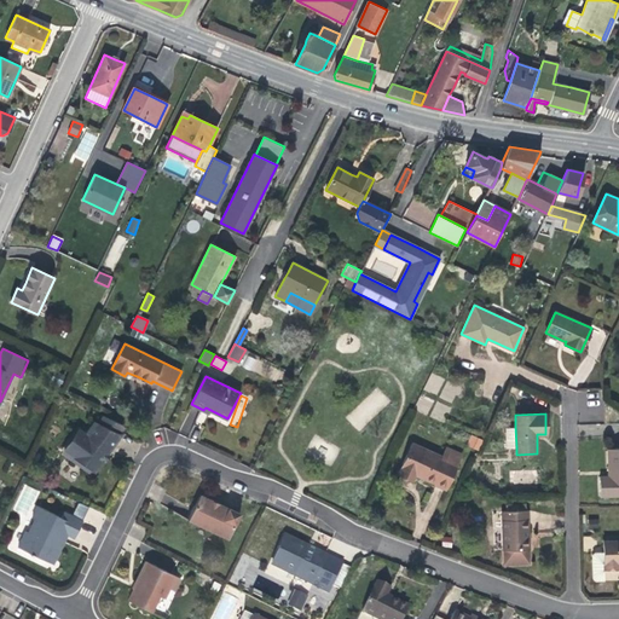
[(108,453),(120,435),(120,434),(123,426),(103,416),(99,424),(98,424),(90,437),(86,435),(79,431),(64,450),(94,472),(103,460),(108,453)]
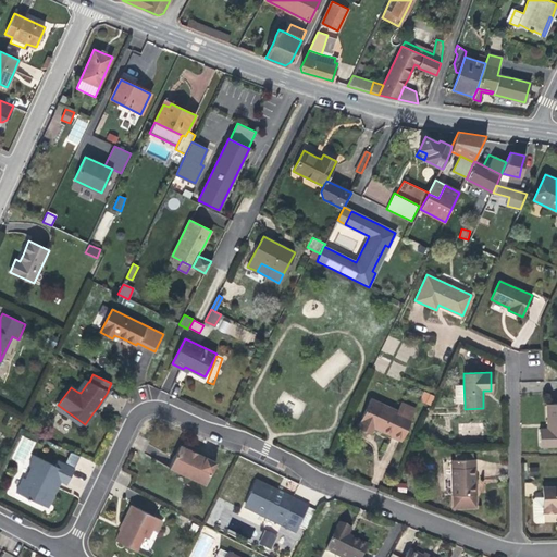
[(88,382),(88,381),(86,380),(77,392),(81,393),(88,382)]
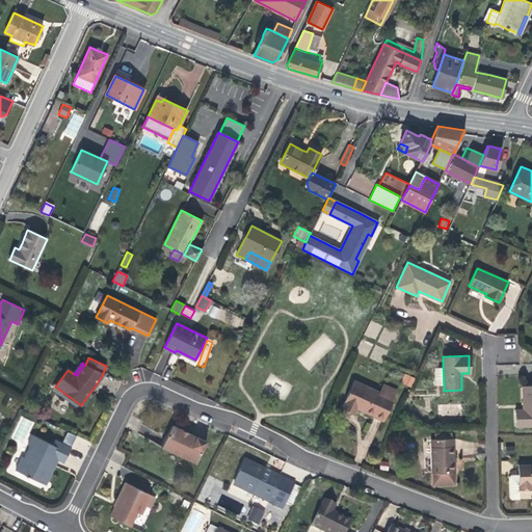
[(443,367),(439,368),(434,368),(434,371),(435,384),(444,384),(443,367)]
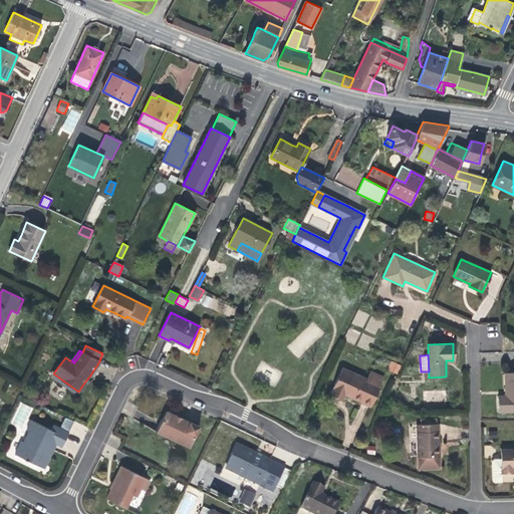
[(388,369),(398,374),(402,364),(392,360),(388,369)]
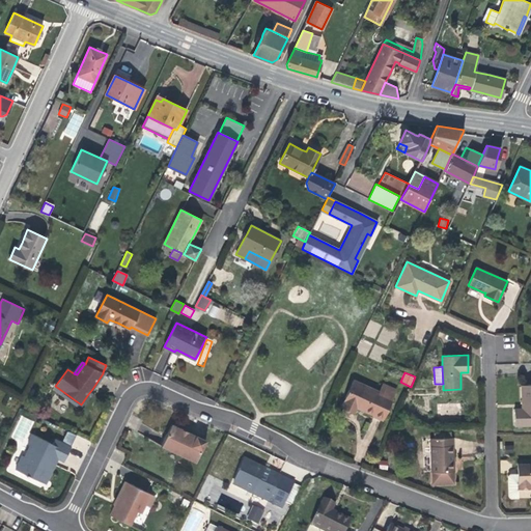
[(380,392),(354,380),(341,407),(354,412),(357,407),(363,410),(373,414),(373,415),(383,419),(395,393),(382,387),(380,392)]
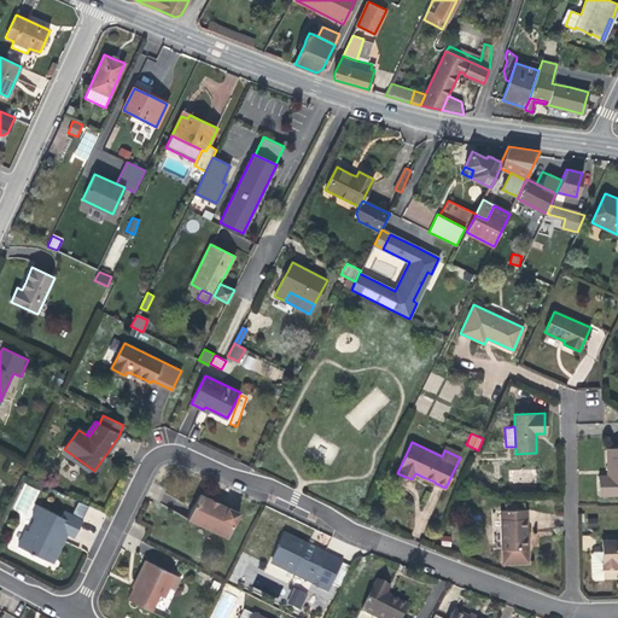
[(444,450),(460,458),(461,453),(445,445),(444,450)]
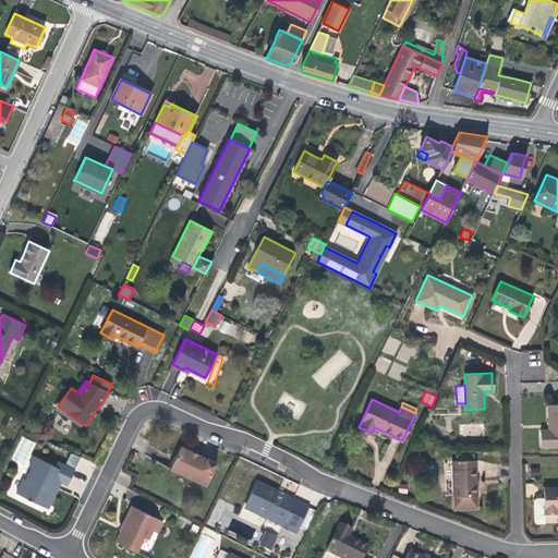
[(541,448),(557,447),(557,404),(548,405),(548,424),(548,429),(541,429),(541,448)]
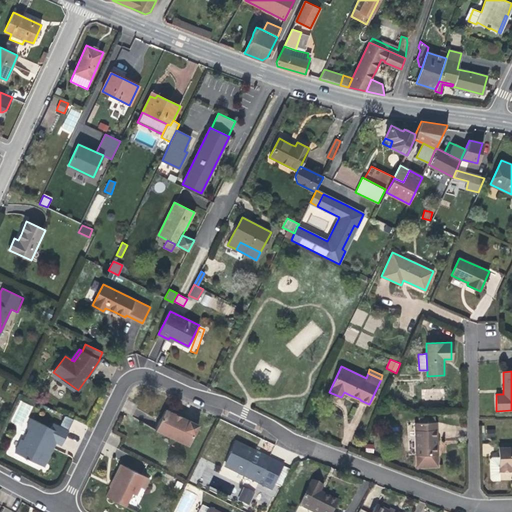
[(52,375),(76,392),(78,390),(53,372),(52,375)]
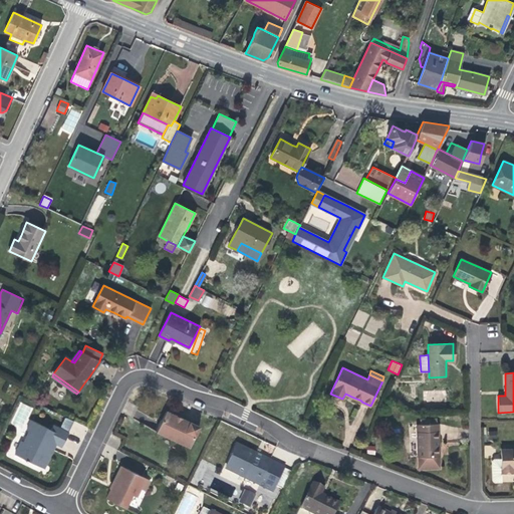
[(166,411),(156,432),(190,448),(200,426),(183,418),(166,411)]
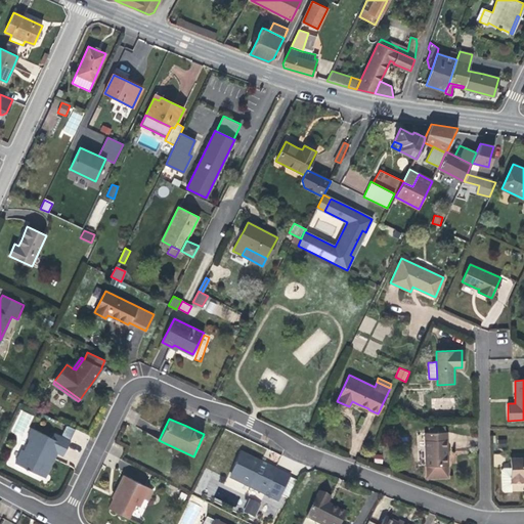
[(68,425),(64,432),(72,435),(75,429),(68,425)]
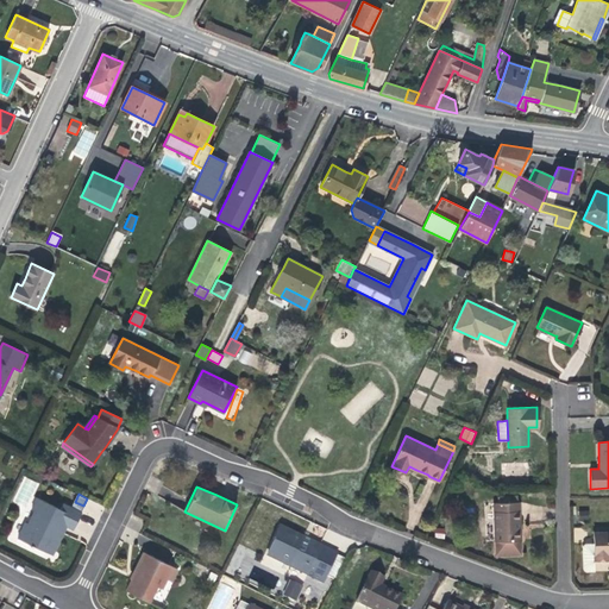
[(25,522),(18,539),(39,550),(42,545),(55,551),(63,532),(61,531),(63,525),(67,526),(74,529),(81,513),(71,508),(63,503),(60,509),(37,498),(31,509),(35,510),(27,523),(25,522)]
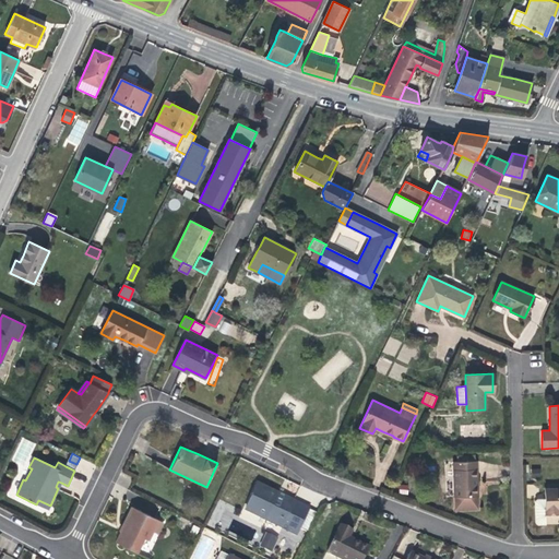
[(66,466),(74,471),(76,464),(69,461),(66,466)]
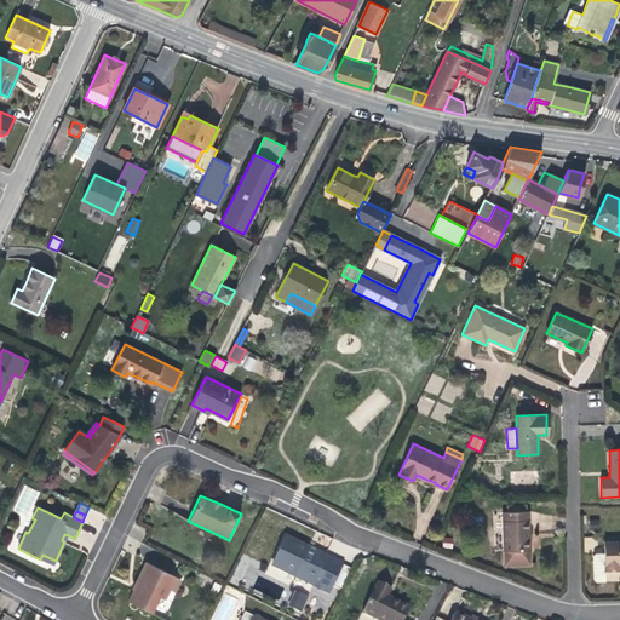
[(504,551),(529,550),(530,550),(529,533),(529,511),(526,511),(507,511),(503,511),(504,551)]
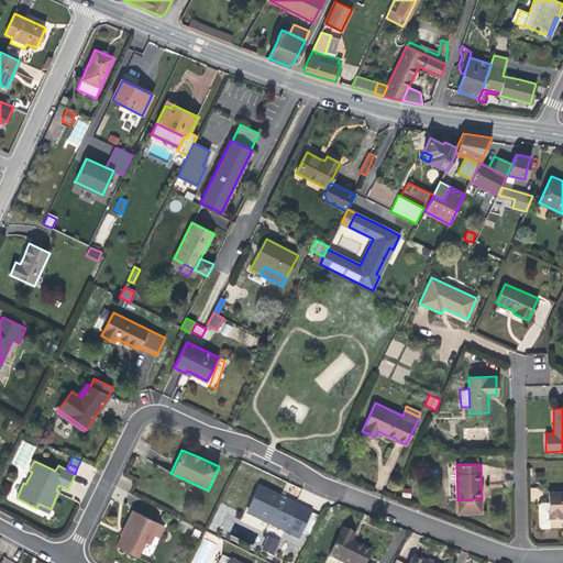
[(261,487),(247,512),(298,538),(311,511),(286,499),(284,504),(278,501),(280,497),(261,487)]
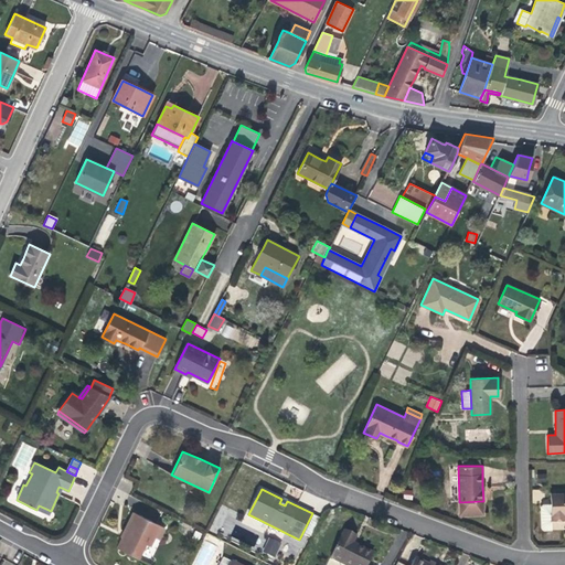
[(551,503),(551,519),(564,519),(564,514),(564,492),(551,493),(551,503)]
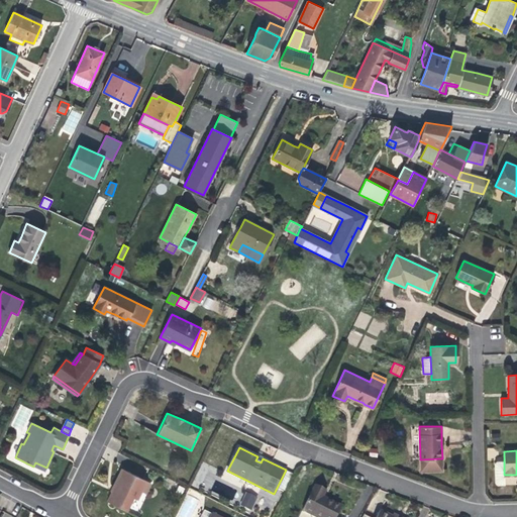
[(442,471),(441,458),(420,459),(421,471),(442,471)]
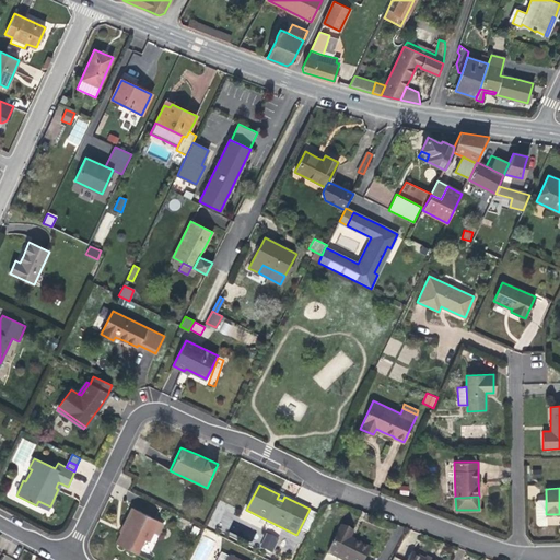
[(546,514),(546,499),(538,500),(536,501),(536,523),(538,525),(547,525),(546,514)]
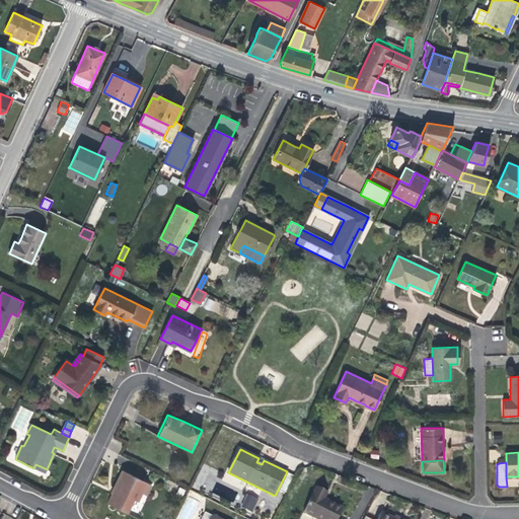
[(45,473),(47,469),(35,464),(33,468),(45,473)]
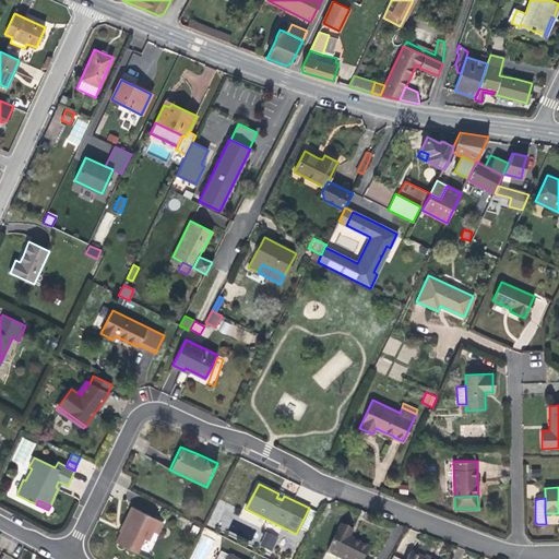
[(158,520),(131,507),(121,525),(123,526),(116,542),(137,552),(143,538),(149,540),(153,532),(158,520)]
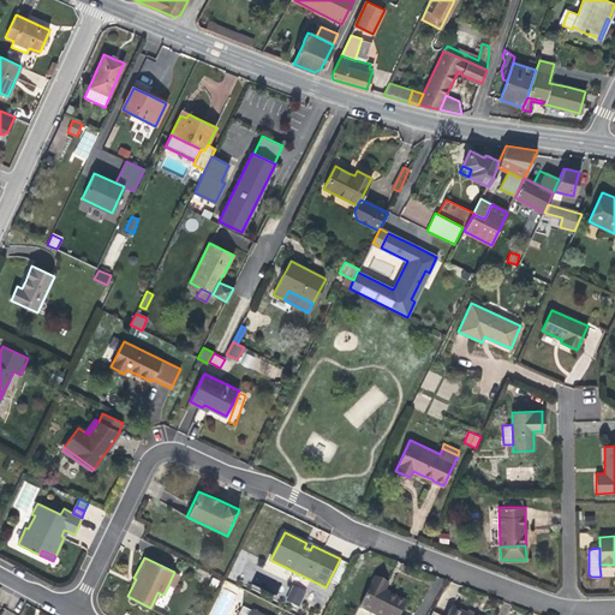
[(341,560),(333,577),(338,580),(346,563),(341,560)]
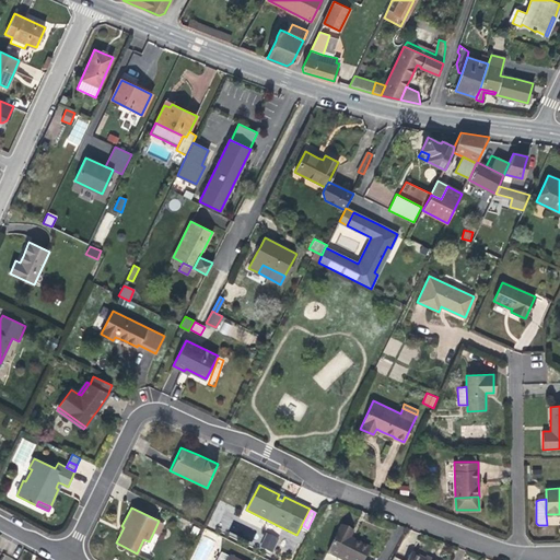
[(164,523),(159,521),(153,533),(159,535),(164,523)]
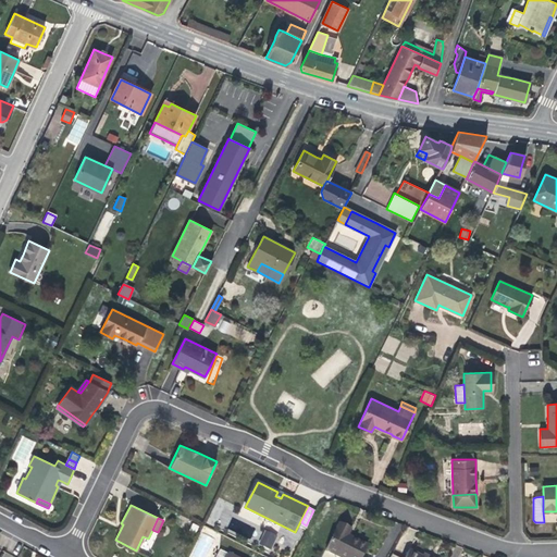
[(325,549),(341,556),(361,556),(368,545),(350,536),(347,535),(349,531),(337,525),(325,549)]
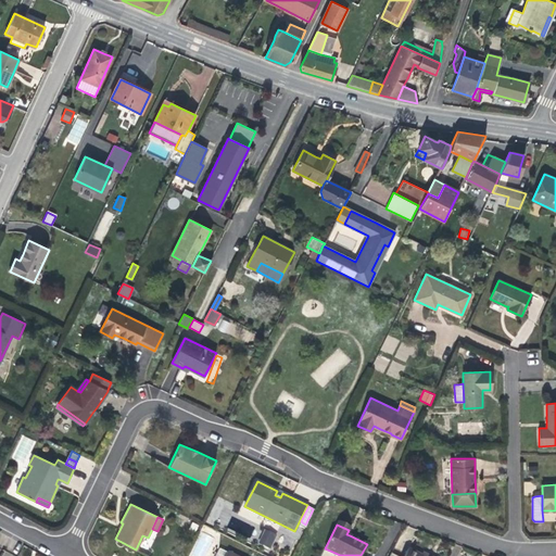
[(189,555),(203,555),(213,536),(202,531),(189,555)]
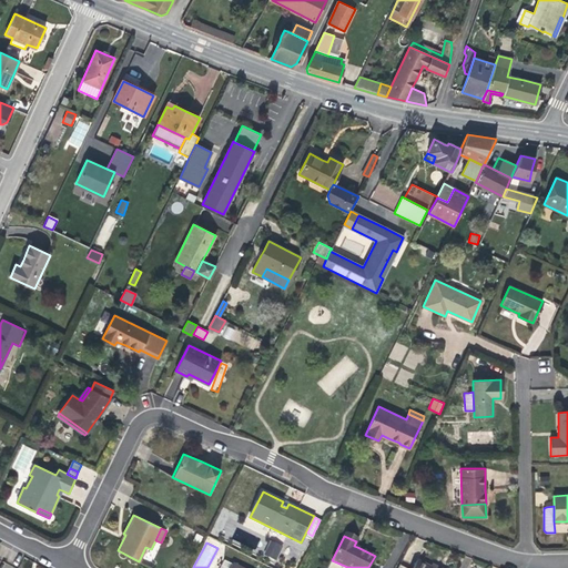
[(267,557),(274,545),(272,543),(265,556),(267,557)]
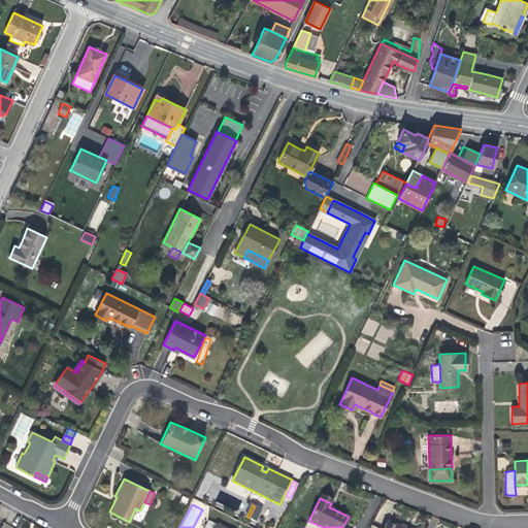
[(255,521),(261,509),(255,506),(249,518),(255,521)]
